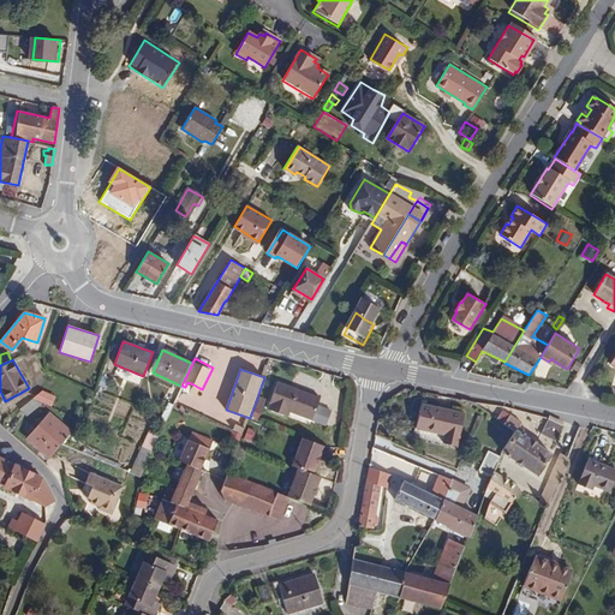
[(311,419),(318,398),(278,382),(268,407),(288,416),(290,411),(311,419)]
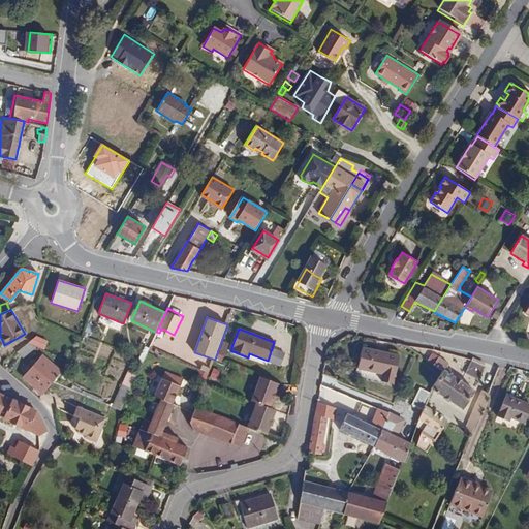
[(37,346),(43,349),(48,341),(36,336),(29,342),(37,346)]
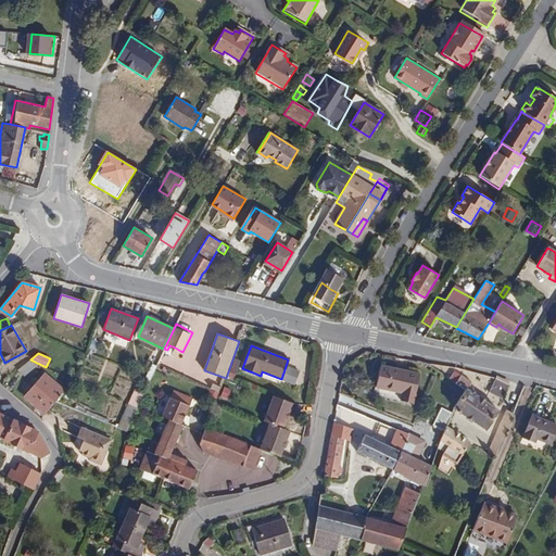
[(30,359),(17,369),(25,376),(39,364),(30,359)]
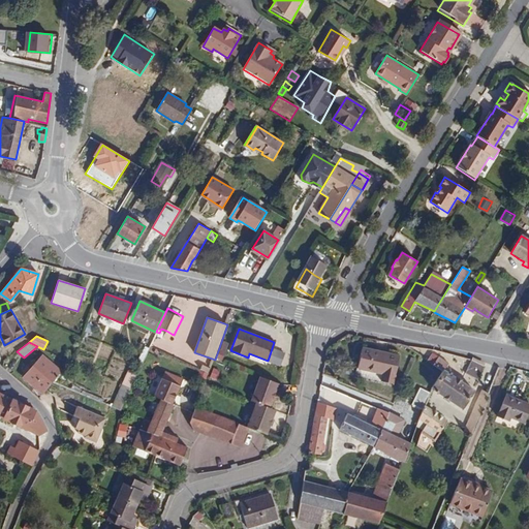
[(398,351),(408,355),(410,350),(401,345),(398,351)]
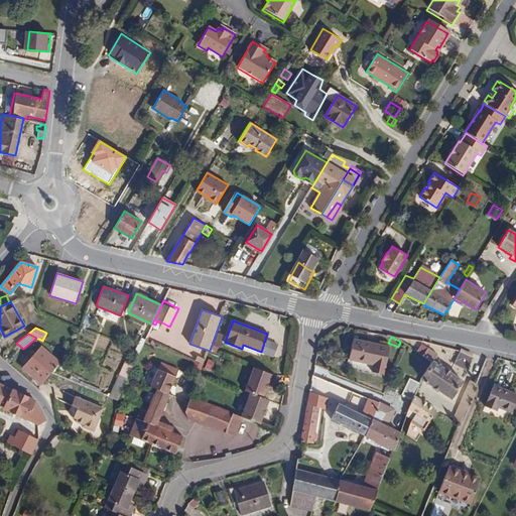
[(383,374),(389,348),(353,340),(349,360),(373,365),(372,372),(383,374)]
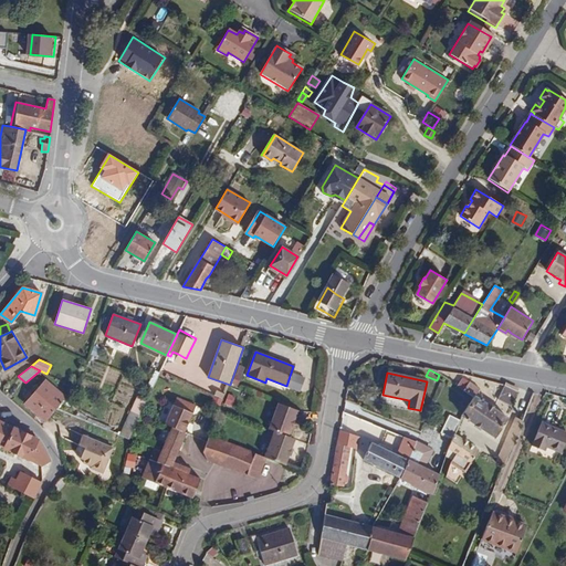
[(462,378),(457,386),(473,398),(461,417),(494,438),(507,419),(479,400),(481,397),(481,395),(477,392),(479,389),(462,378)]
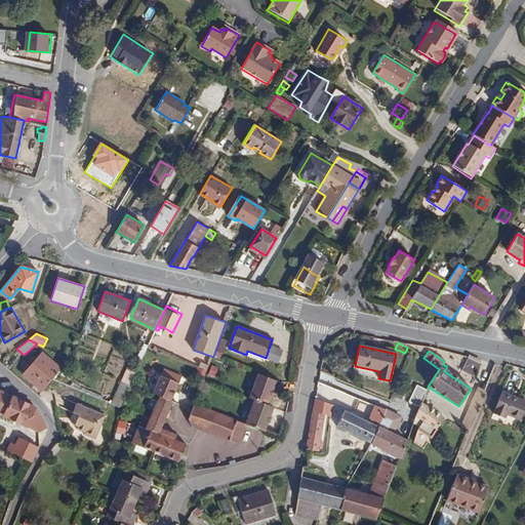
[(23,374),(42,392),(52,378),(61,368),(41,352),(23,374)]
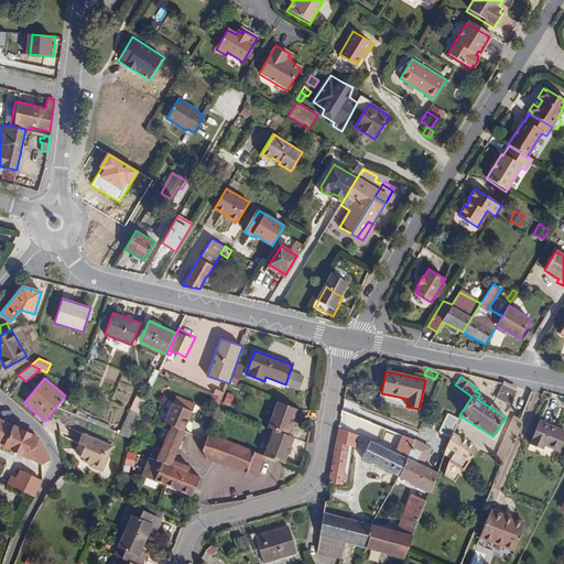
[(213,390),(215,384),(198,378),(196,384),(213,390)]
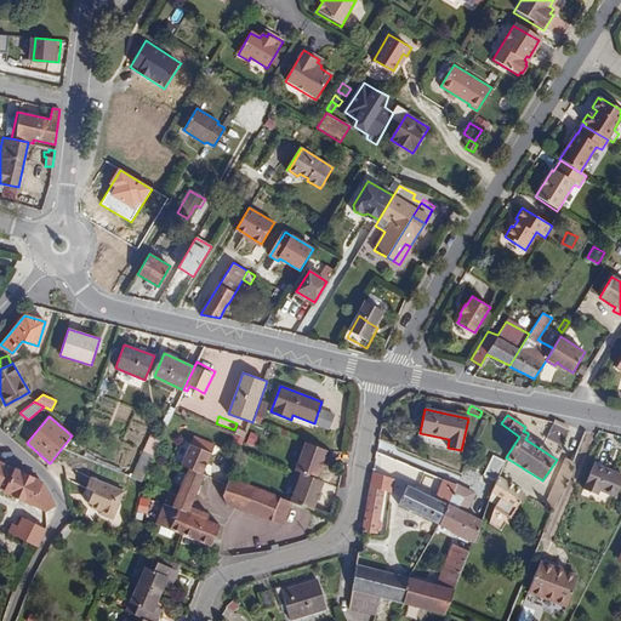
[(546,438),(560,445),(568,429),(553,423),(546,438)]
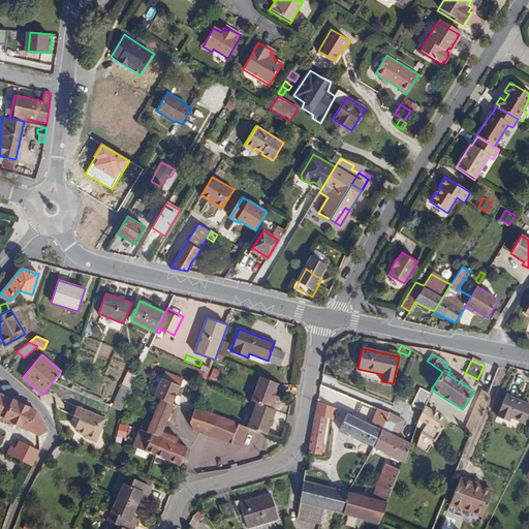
[(122,384),(130,389),(137,374),(128,370),(122,384)]
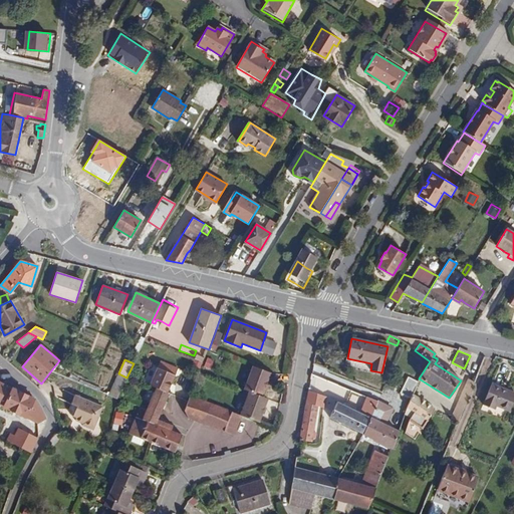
[(147,422),(141,438),(174,452),(181,435),(171,431),(173,426),(170,425),(167,429),(162,428),(164,423),(162,422),(160,427),(155,425),(157,420),(168,394),(166,393),(176,367),(158,360),(149,386),(155,389),(146,410),(142,420),(147,422)]
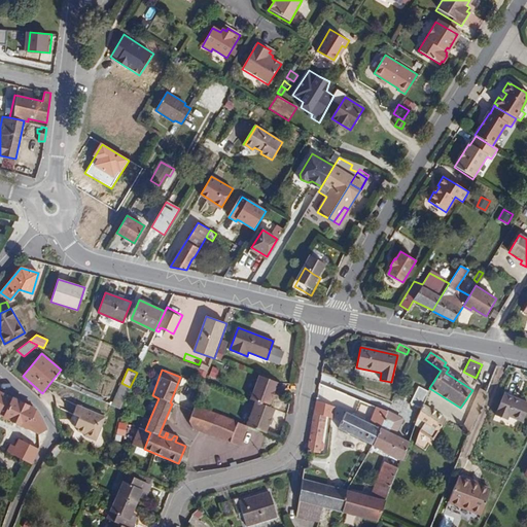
[(273,390),(276,382),(258,375),(249,398),(254,400),(267,406),(271,397),(273,390)]
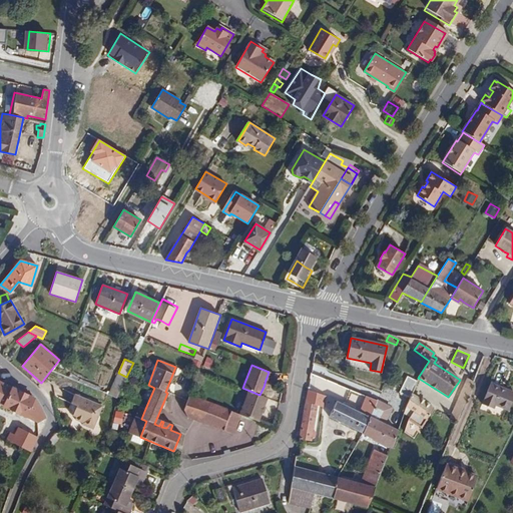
[(108,394),(117,397),(126,377),(118,373),(108,394)]
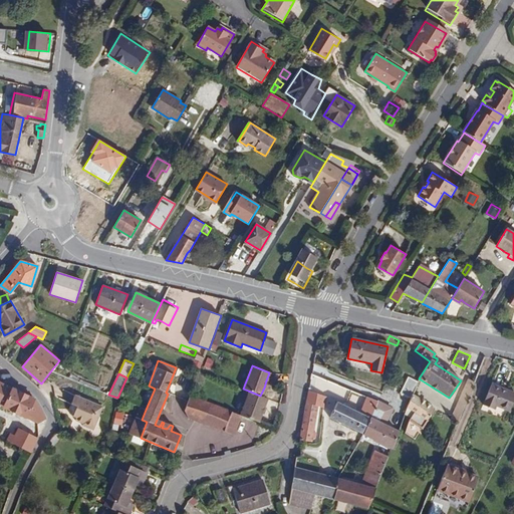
[(411,398),(413,393),(417,381),(407,376),(400,393),(411,398)]
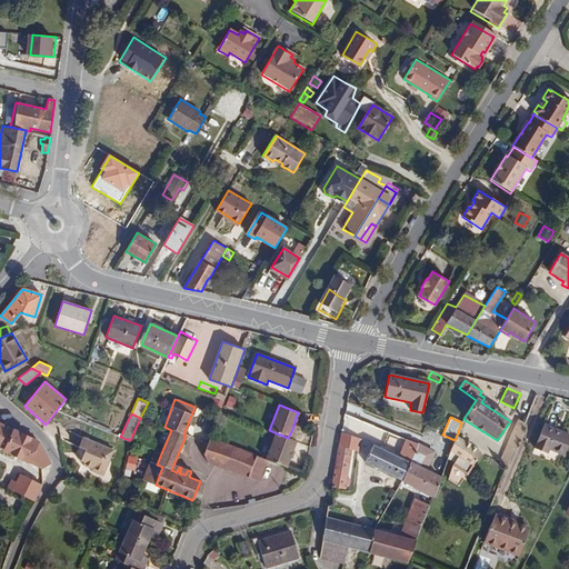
[(507,468),(526,422),(518,419),(500,463),(507,468)]
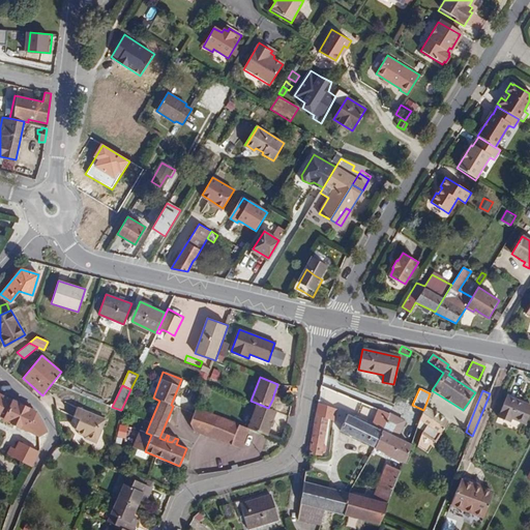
[(0,417),(38,436),(47,432),(35,411),(0,393),(0,417)]
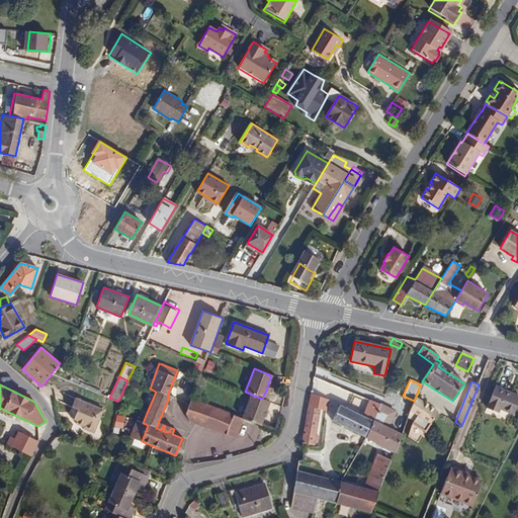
[(339,403),(342,386),(332,384),(329,401),(339,403)]
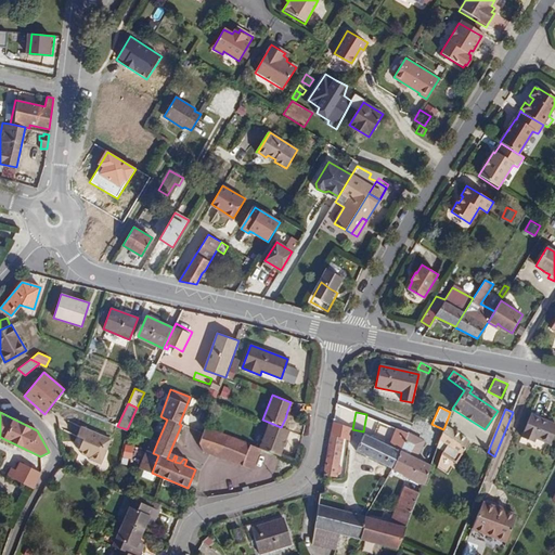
[(533,442),(536,437),(551,443),(554,431),(554,424),(531,414),(523,437),(533,442)]
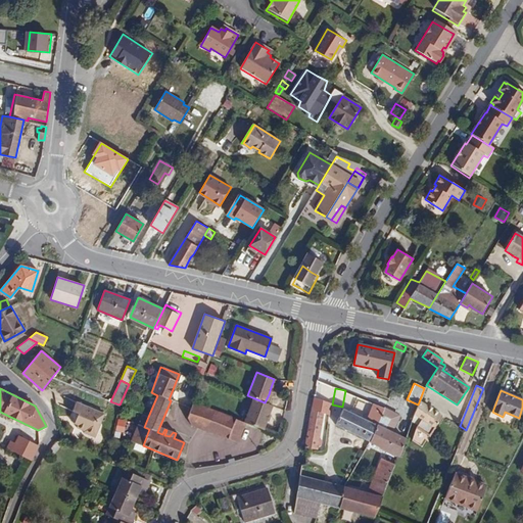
[(246,423),(263,430),(266,421),(268,414),(271,405),(265,402),(252,397),(244,422),(246,423)]
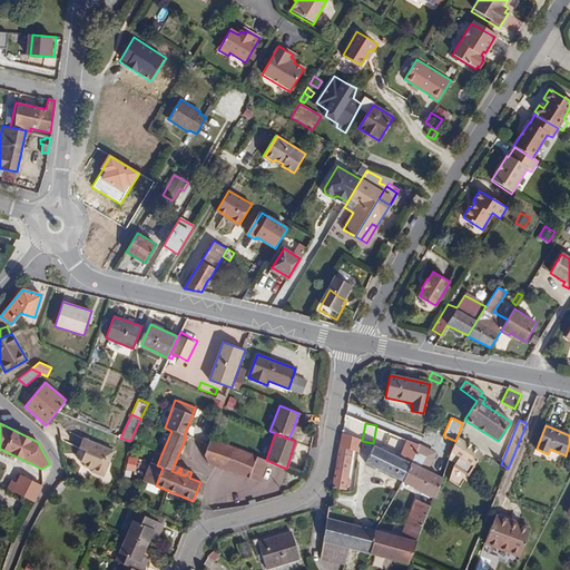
[(360,441),(342,435),(341,445),(352,449),(359,451),(360,441)]
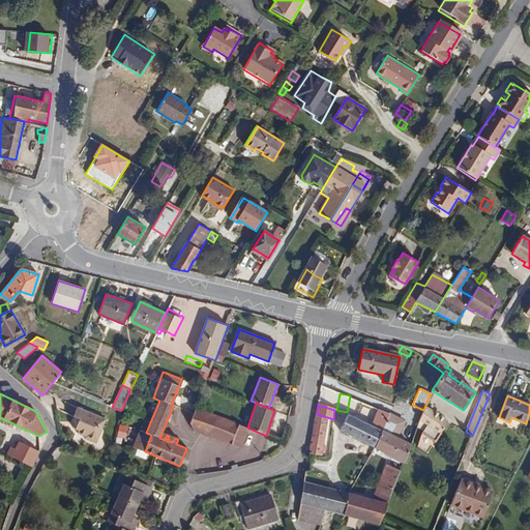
[(440,434),(448,421),(425,405),(423,410),(419,420),(427,425),(440,434)]
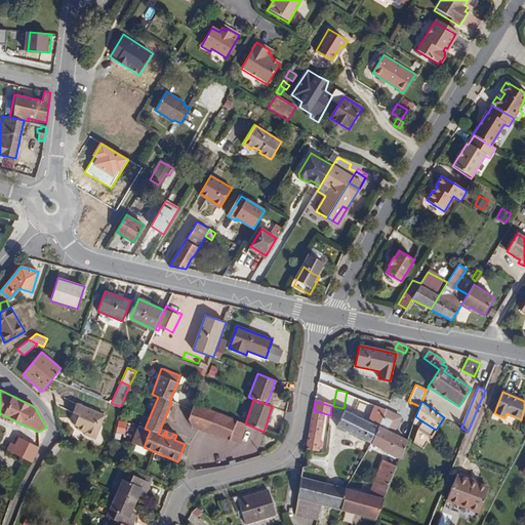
[(191,426),(240,444),(247,425),(245,423),(195,402),(189,418),(191,426)]
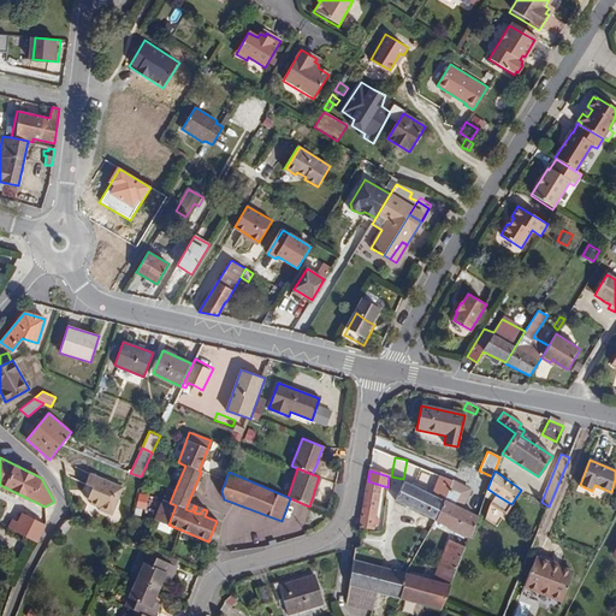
[(89,495),(86,495),(86,498),(92,502),(90,504),(99,507),(98,509),(112,515),(124,487),(90,473),(84,487),(84,490),(87,489),(89,495)]
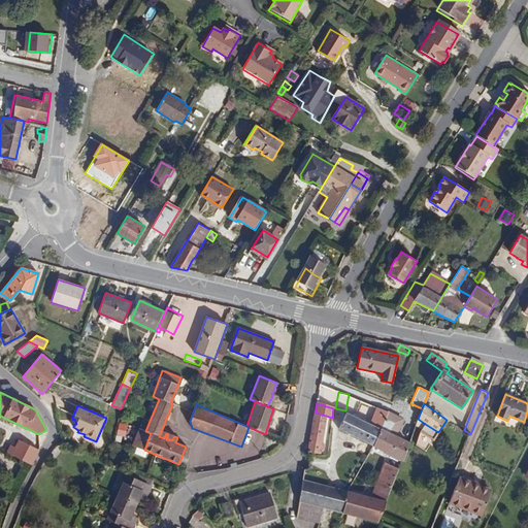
[(381,431),(388,413),(376,407),(370,425),(347,414),(339,429),(373,446),(381,431)]
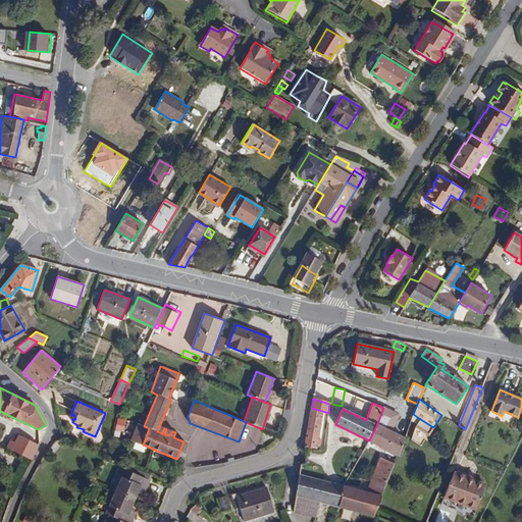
[(322,411),(312,408),(304,448),(316,449),(322,411)]
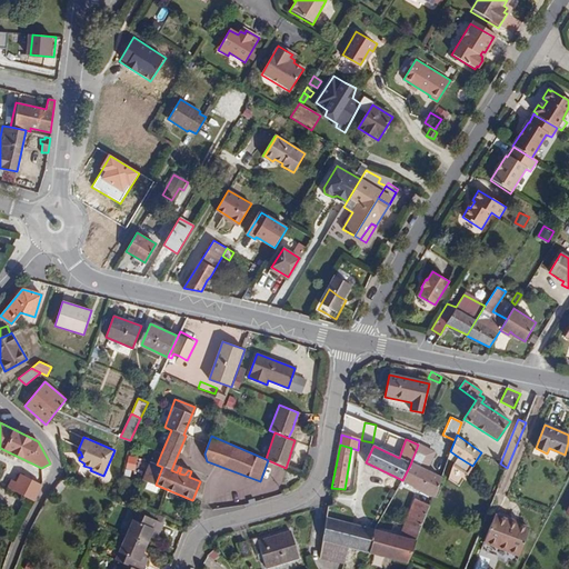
[(421,446),(418,445),(410,465),(402,480),(435,496),(440,478),(426,470),(433,453),(421,446)]
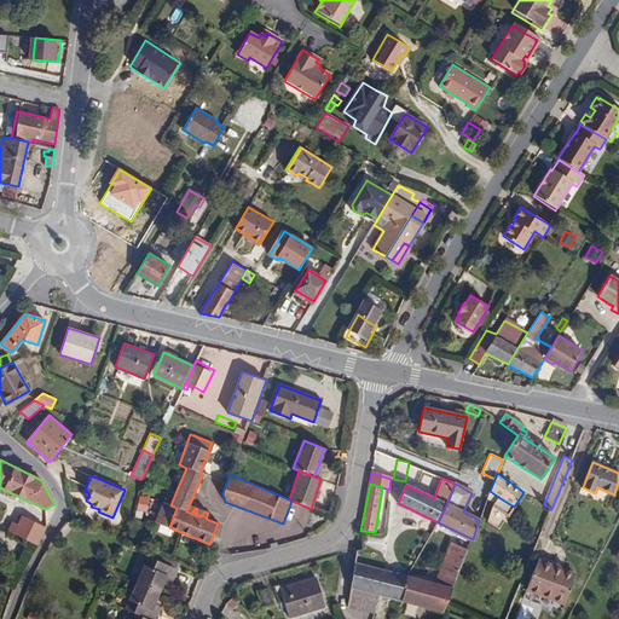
[(154,521),(169,527),(177,508),(171,505),(175,493),(167,490),(154,521)]
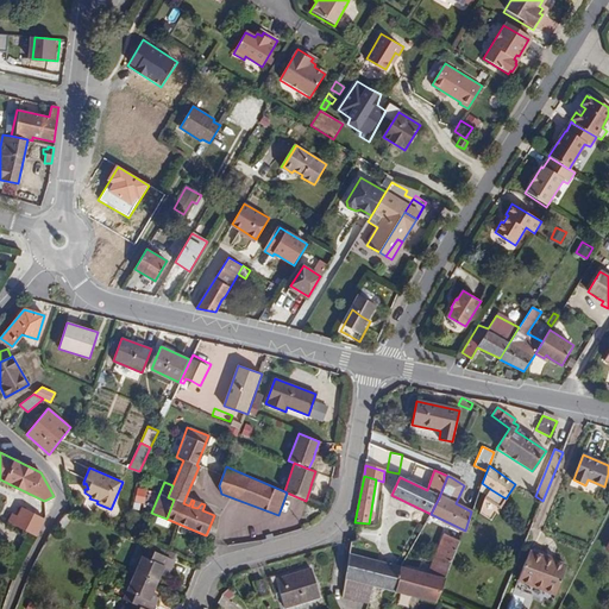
[(500,507),(506,498),(490,489),(485,497),(500,507)]
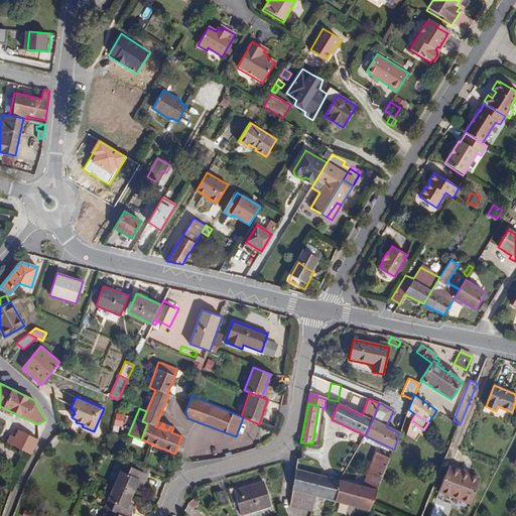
[(6,441),(30,454),(38,439),(18,429),(14,437),(10,434),(6,441)]
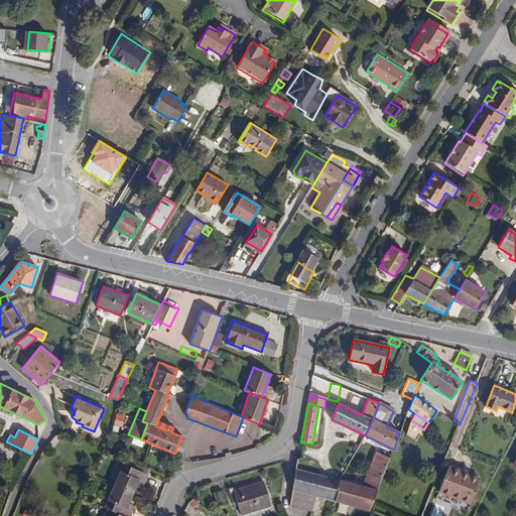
[(366,478),(381,481),(390,460),(377,454),(366,478)]
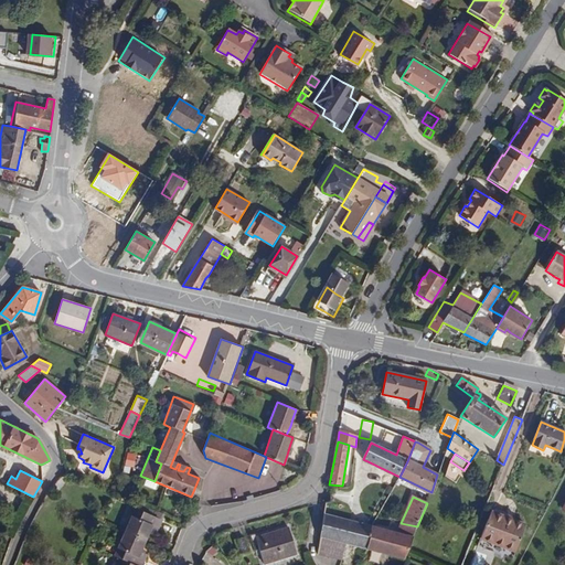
[(130,516),(124,532),(146,541),(151,530),(157,533),(162,520),(131,507),(128,514),(130,516)]
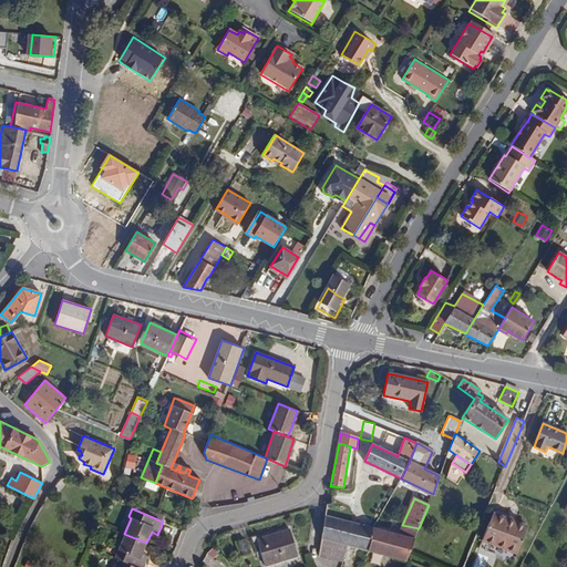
[(494,513),(483,540),(517,554),(527,526),(494,513)]
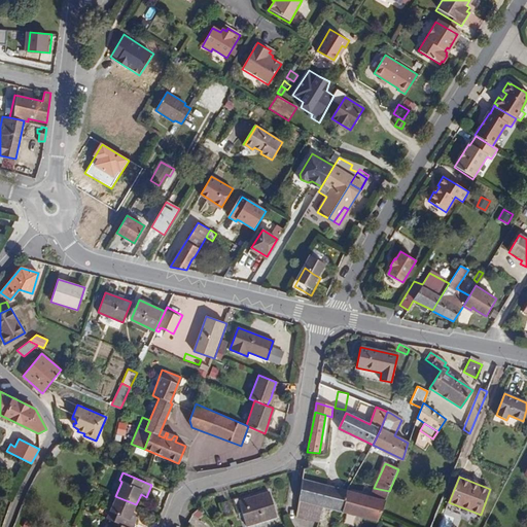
[(342,513),(342,512),(346,491),(303,480),(299,501),(322,507),(342,513)]
